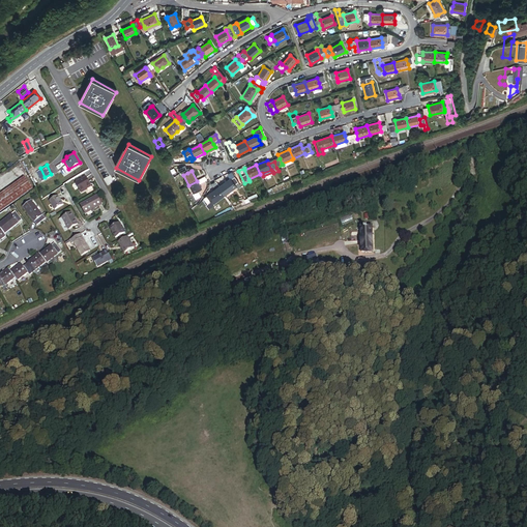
[(236,185),(239,183),(232,173),(229,176),(231,179),(236,185)]
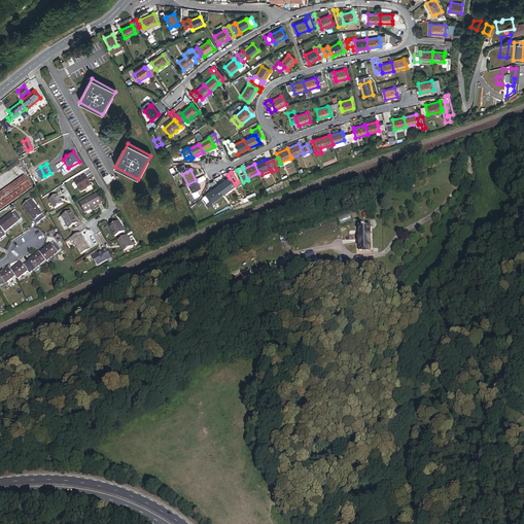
[(0,206),(30,185),(23,175),(0,190),(0,206)]
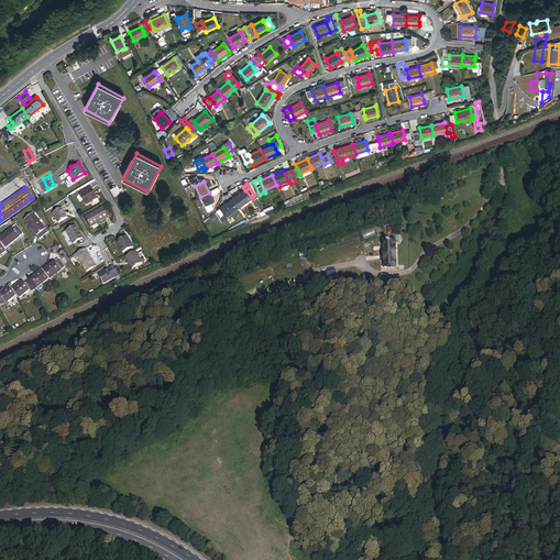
[(212,198),(220,194),(217,188),(209,193),(212,198)]
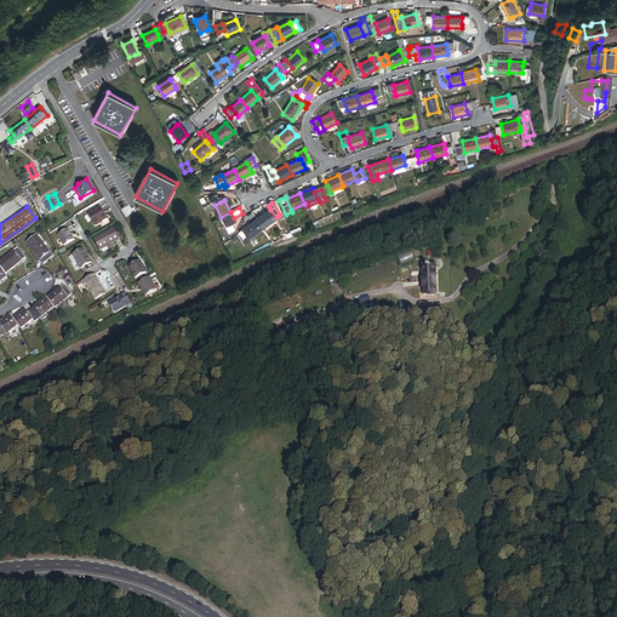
[(89,216),(93,226),(107,220),(101,209),(89,216)]
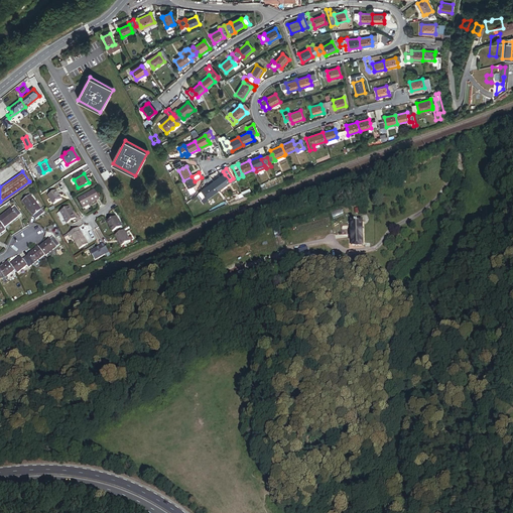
[(214,183),(220,190),(231,182),(230,180),(225,174),(214,183)]
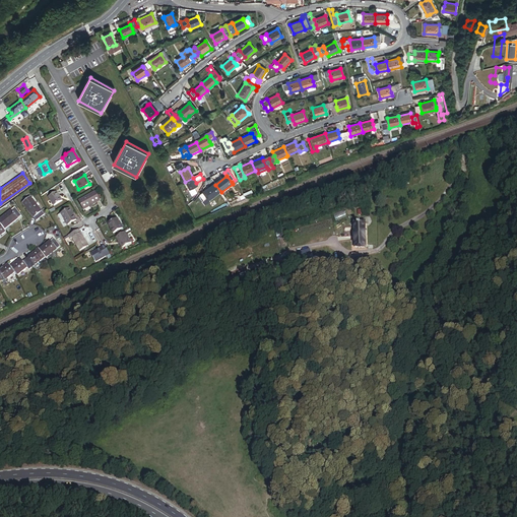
[(198,187),(196,183),(193,178),(185,182),(190,191),(195,189),(198,187)]
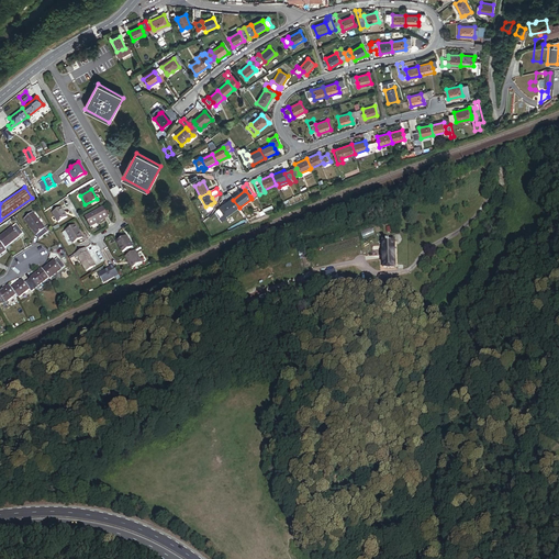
[(228,203),(233,200),(228,193),(224,197),(228,203)]
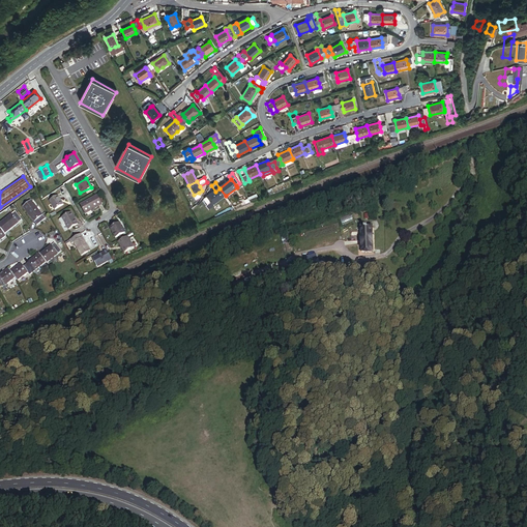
[(212,203),(214,205),(226,196),(220,188),(215,192),(208,197),(209,198),(212,203)]
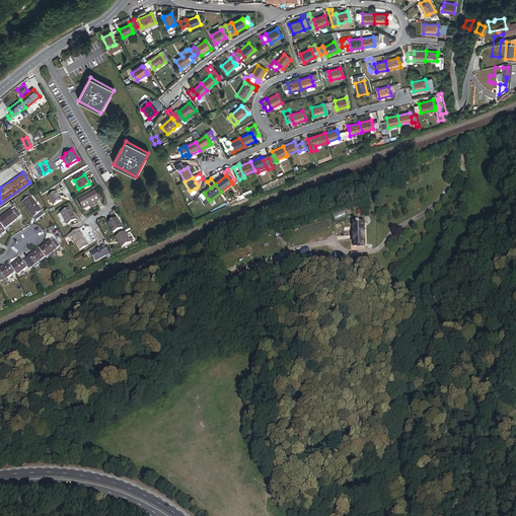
[(52,206),(61,202),(57,193),(48,198),(52,206)]
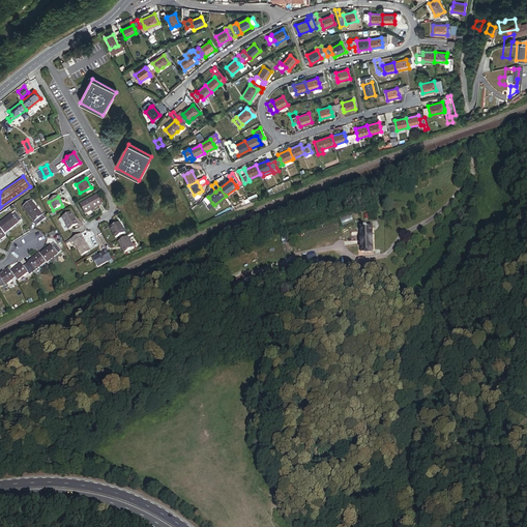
[(80,206),(84,215),(100,206),(95,198),(80,206)]
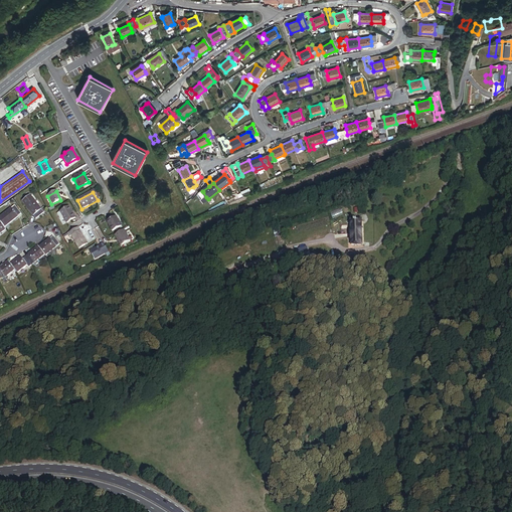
[(31,215),(39,209),(29,196),(21,202),(31,215)]
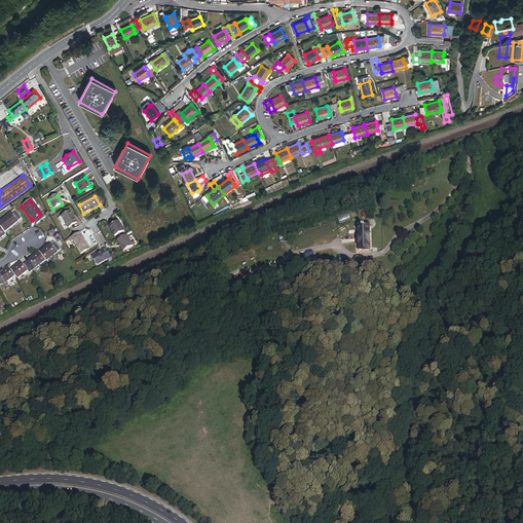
[(16,221),(20,219),(13,211),(10,213),(16,221)]
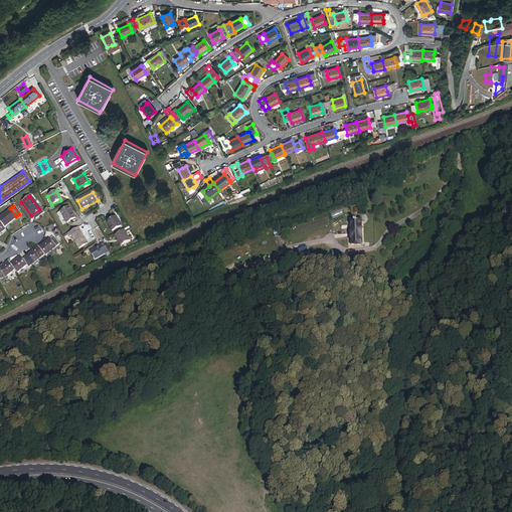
[(2,227),(16,216),(10,208),(0,216),(0,225),(2,227)]
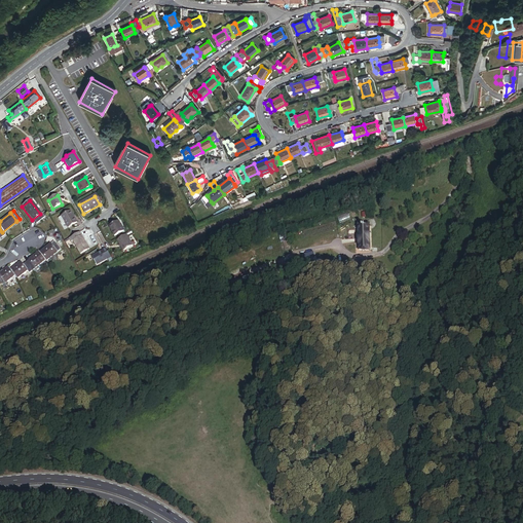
[(65,228),(75,223),(70,213),(61,218),(63,223),(65,228)]
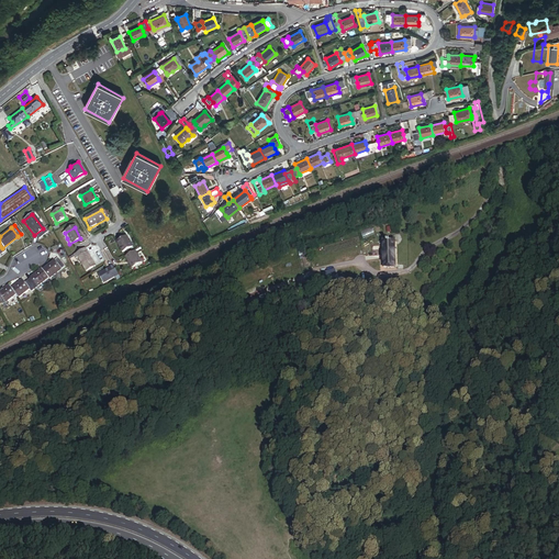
[(34,235),(37,238),(45,233),(43,228),(34,235)]
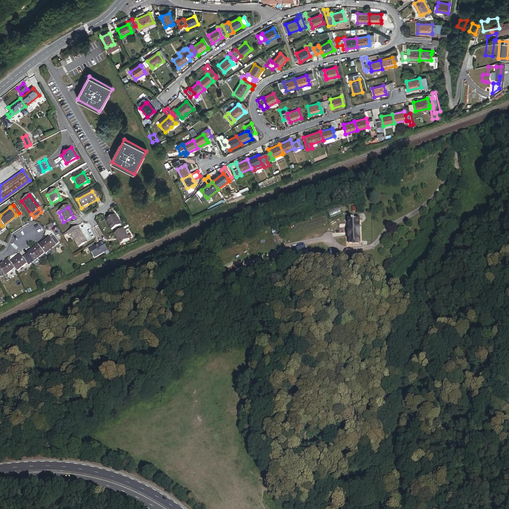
[(358,241),(357,215),(345,215),(345,241),(358,241)]
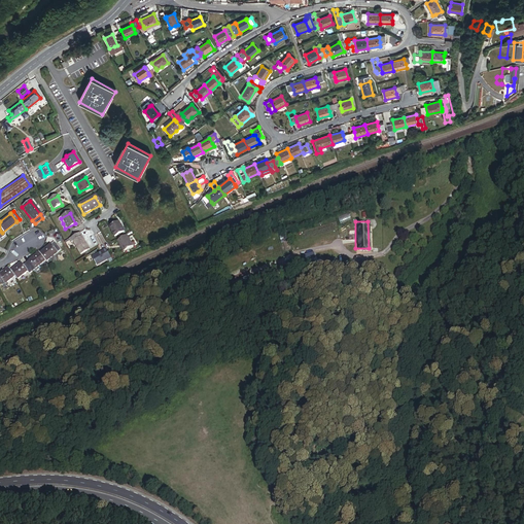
[(112,239),(121,234),(116,223),(107,229),(112,239)]
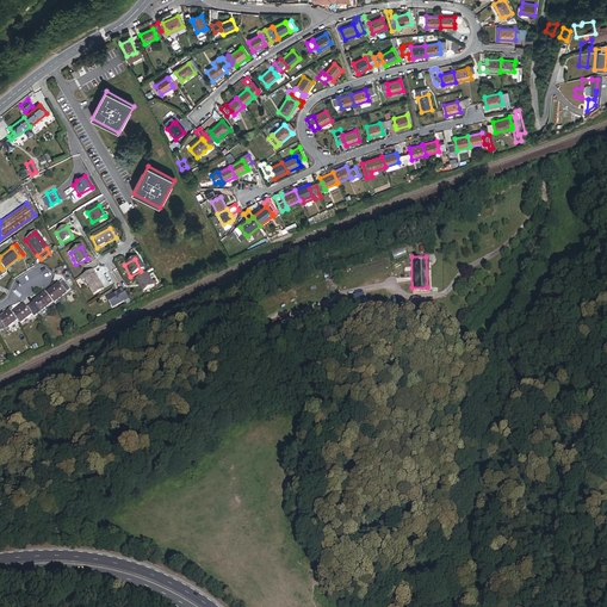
[(91,296),(100,290),(91,271),(78,277),(80,283),(84,282),(91,296)]
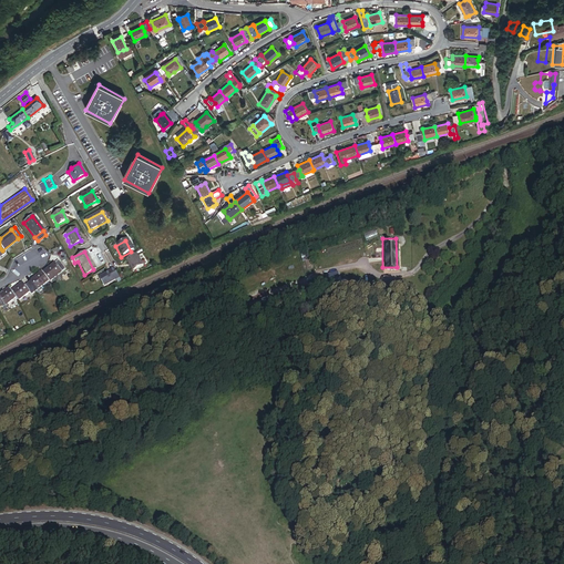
[(132,273),(142,267),(135,255),(124,260),(132,273)]
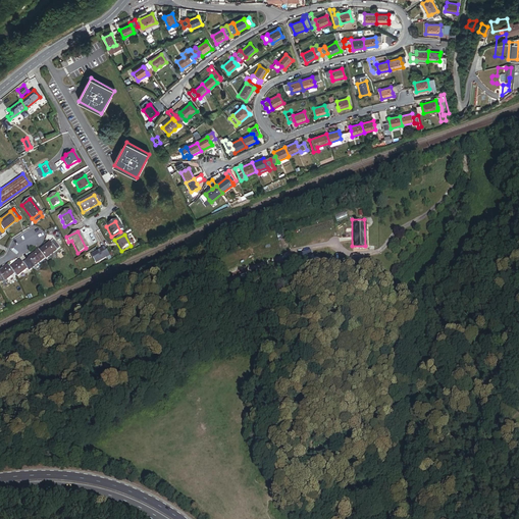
[(55,250),(58,248),(52,241),(50,243),(55,250)]
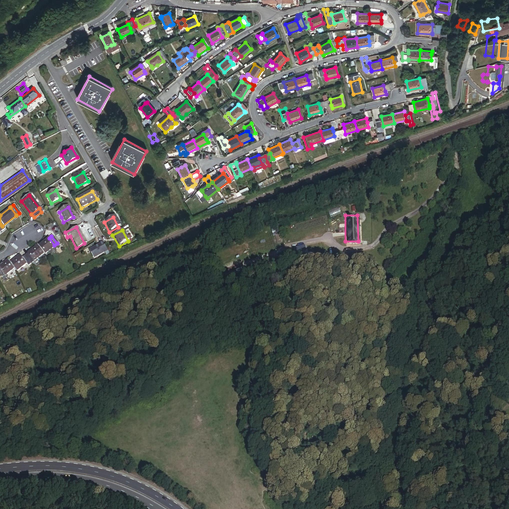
[(43,253),(43,254),(54,245),(49,238),(38,247),(43,253)]
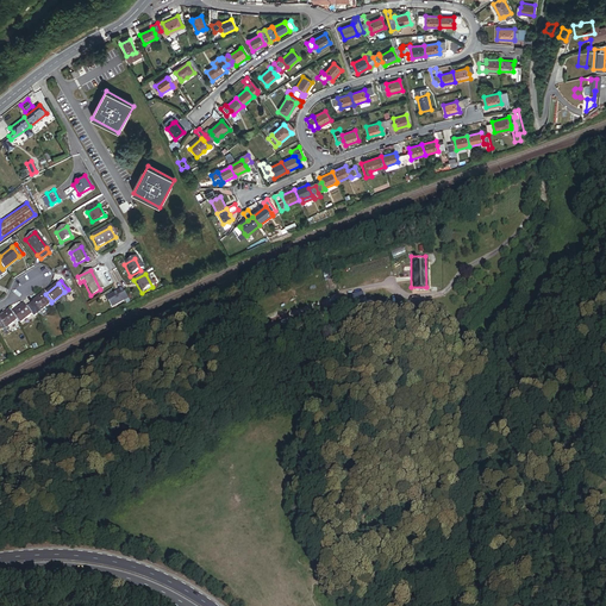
[(361,288),(347,291),(348,304),(363,301),(361,288)]
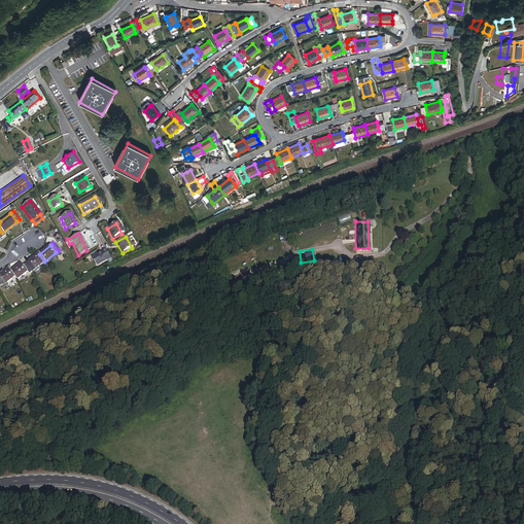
[(91,257),(95,266),(109,258),(104,250),(91,257)]
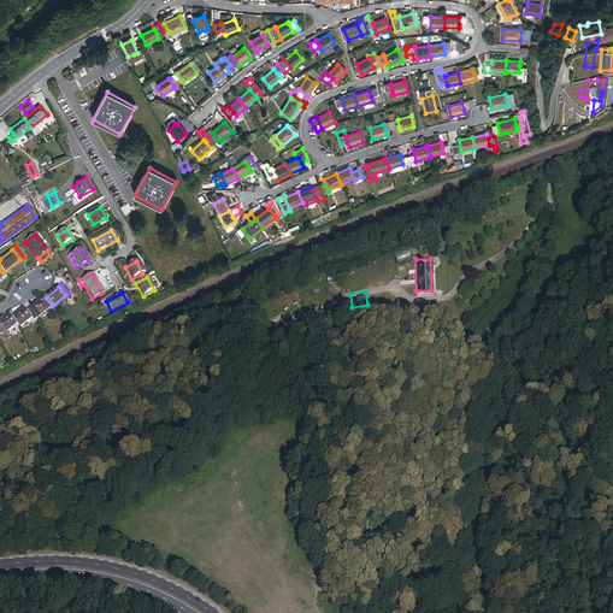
[(29,308),(36,317),(52,305),(46,298),(45,296),(29,308)]
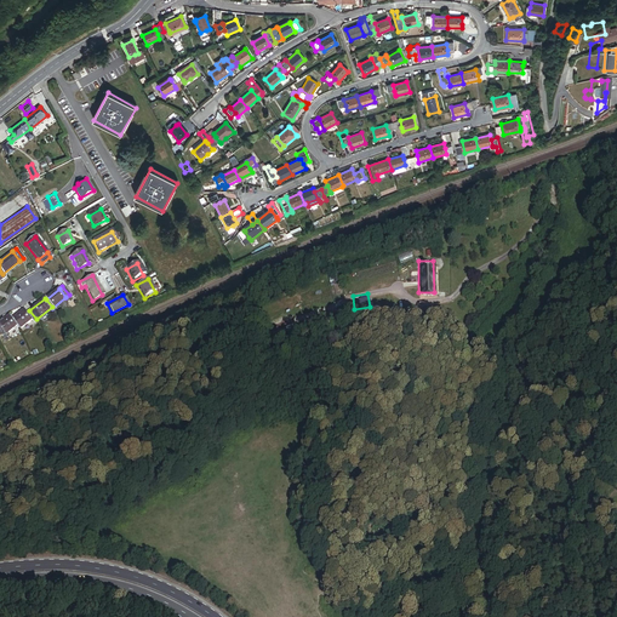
[(16,325),(18,327),(30,318),(27,313),(24,309),(12,319),(16,325)]
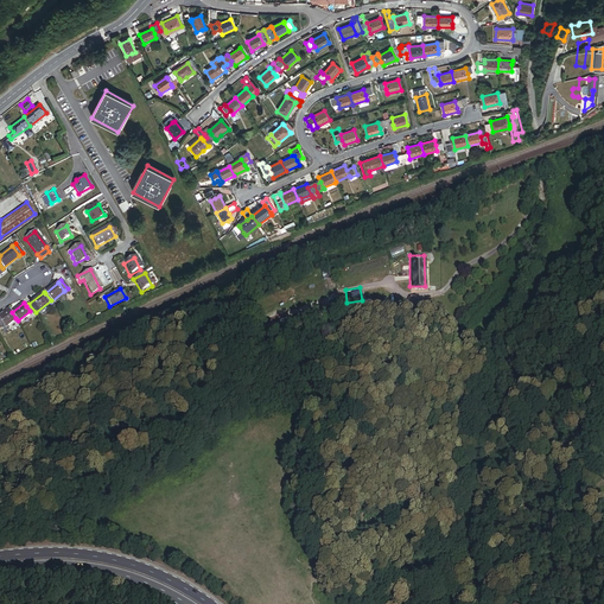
[(36,312),(29,304),(26,306),(30,311),(32,315),(36,312)]
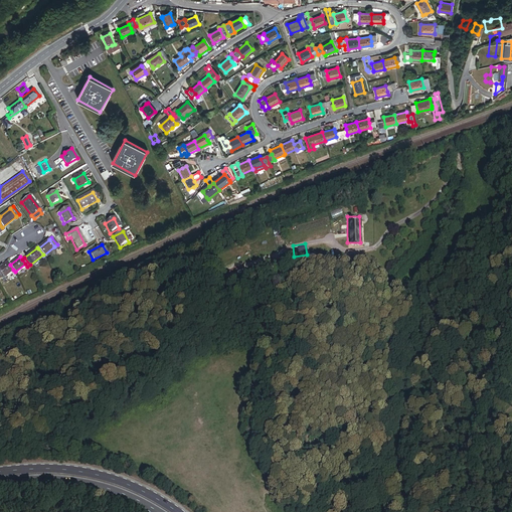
[(0,272),(4,277),(13,270),(10,265),(7,262),(0,268),(0,272)]
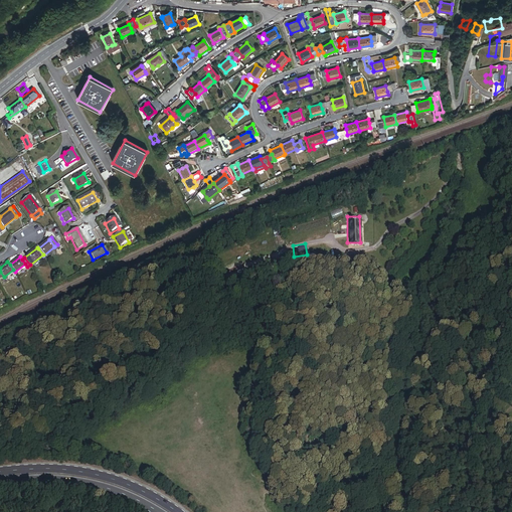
[(226,282),(245,275),(242,266),(222,273),(226,282)]
